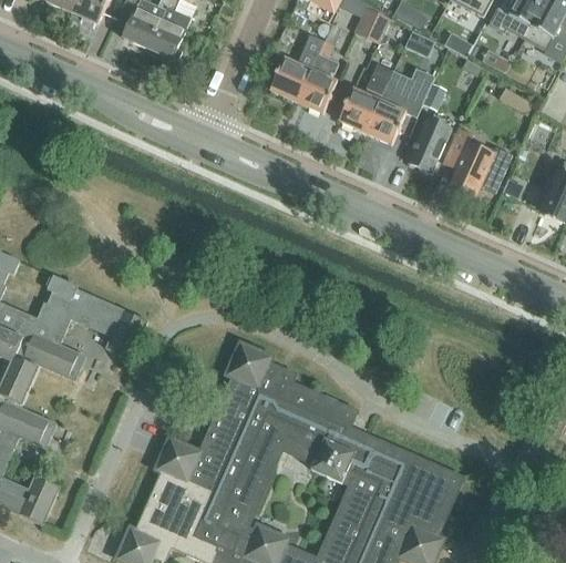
[(45,0),(70,11),(74,0),(45,0)]
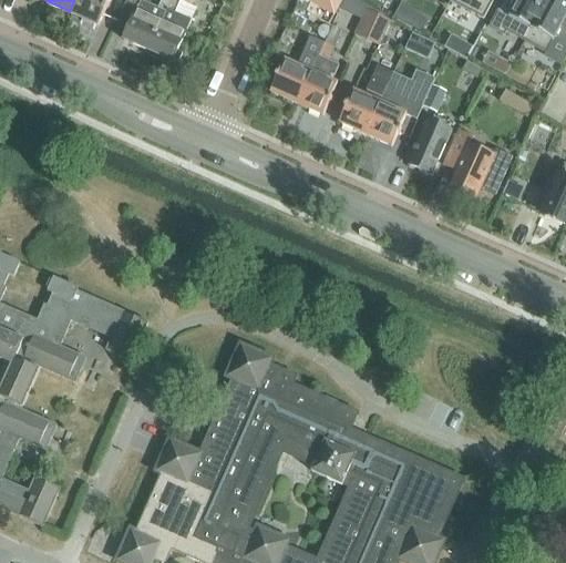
[(74,0),(70,11),(98,22),(106,0),(74,0)]
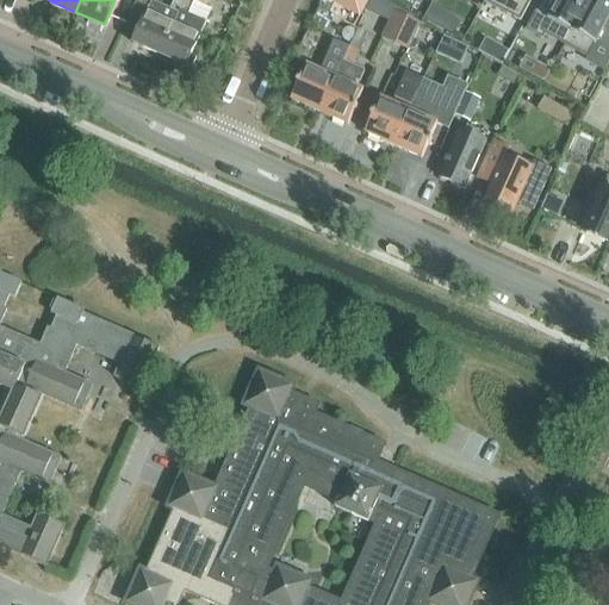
[(134,0),(134,1),(147,6),(132,38),(159,50),(173,19),(178,8),(179,7),(181,0),(168,0),(167,4),(157,0),(134,0)]
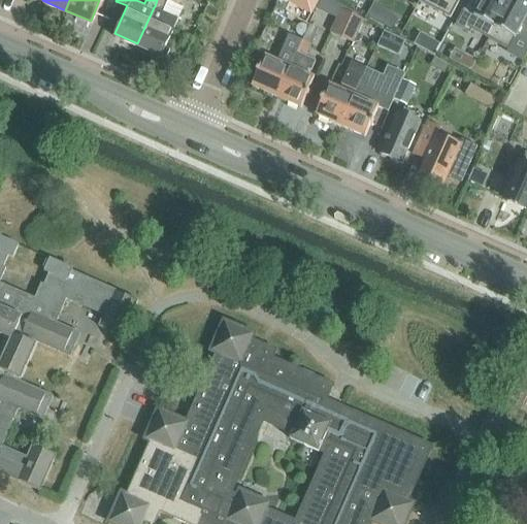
[(170,45),(165,43),(172,27),(177,15),(183,4),(176,2),(177,0),(157,0),(155,6),(154,7),(150,17),(137,43),(136,47),(163,60),(170,45)]
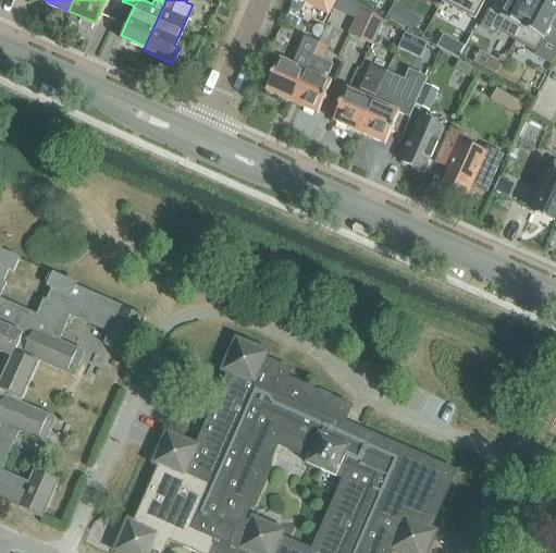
[(393,0),(385,13),(398,21),(406,8),(393,0)]
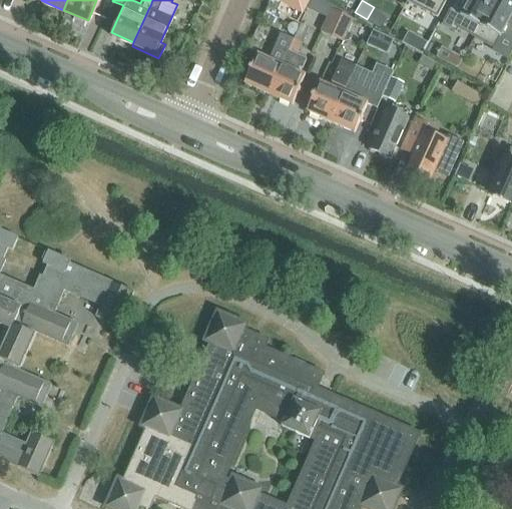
[(410,0),(436,14),(444,0),(410,0)]
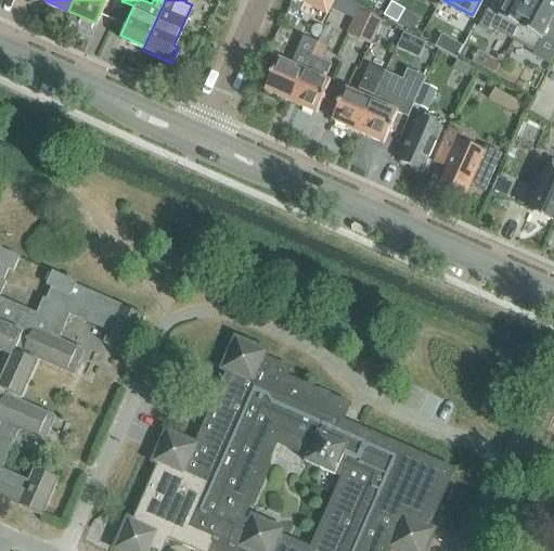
[(489,0),(477,23),(493,31),(495,28),(513,37),(532,0),(489,0)]
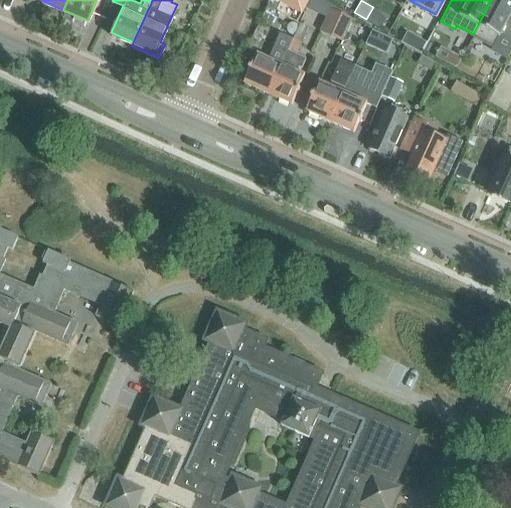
[(491,0),(473,34),(493,45),(496,39),(510,46),(510,0),(491,0)]
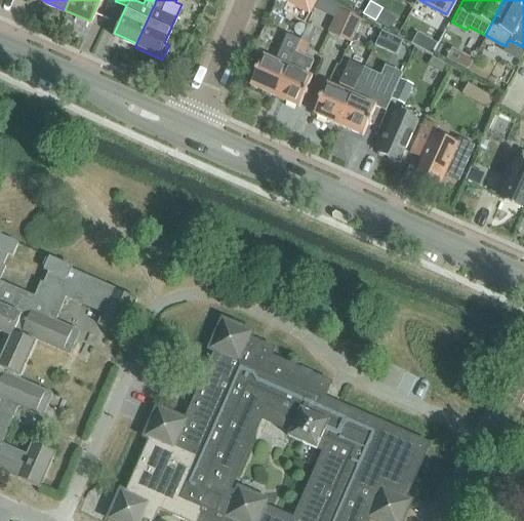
[(326,29),(338,34),(349,11),(336,5),(326,29)]
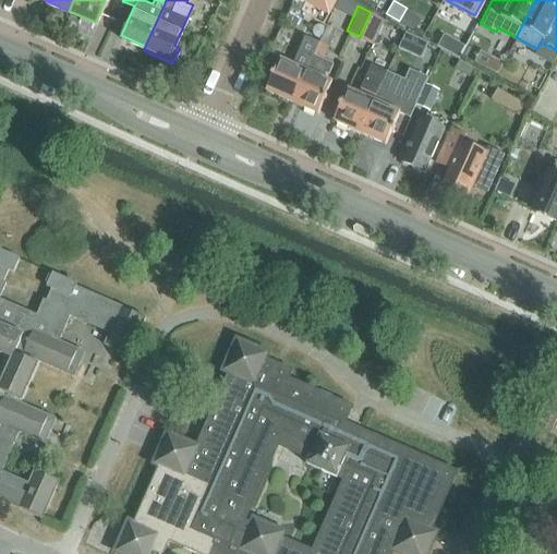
[(371,12),(360,36),(372,40),(383,17),(371,12)]
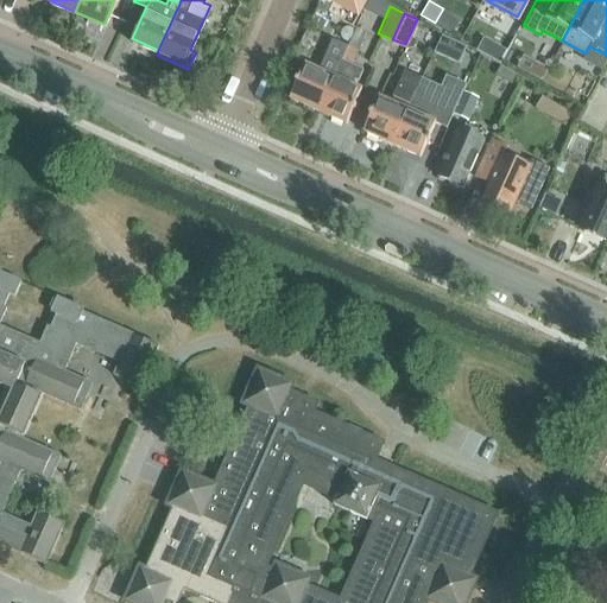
[(317,108),(346,42),(354,24),(343,20),(336,38),(333,37),(320,67),(305,61),(290,97),(317,108)]
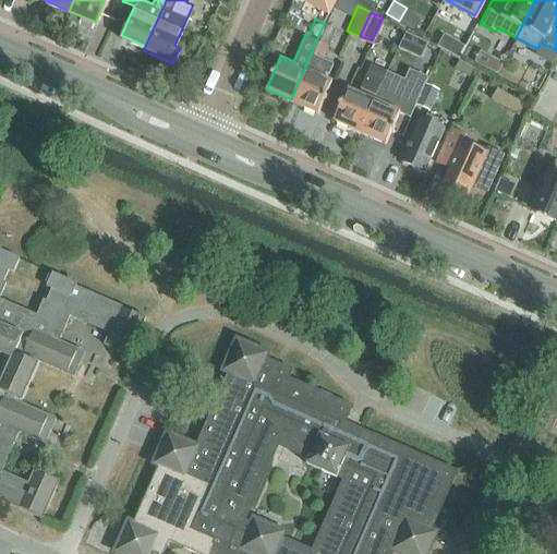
[(322,57),(327,44),(335,27),(325,22),(317,38),(291,99),(315,110),(330,77),(327,76),(334,61),(322,57)]
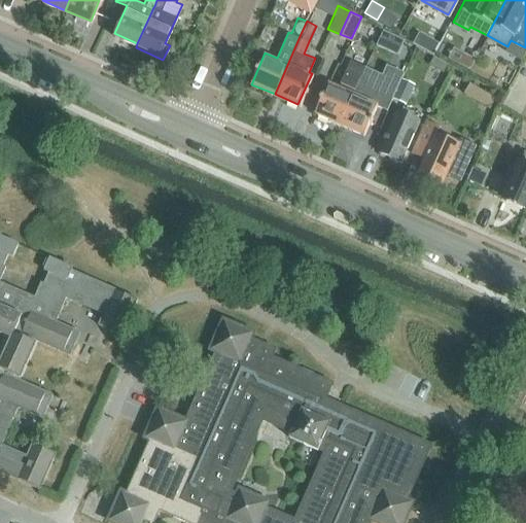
[(430,37),(425,48),(432,51),(439,41),(430,37)]
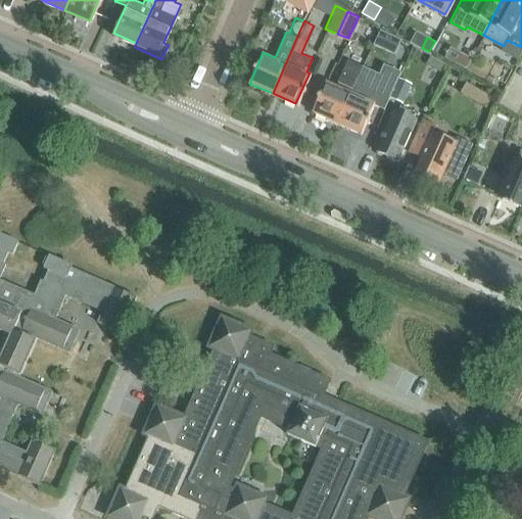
[(460,50),(455,61),(465,67),(471,56),(460,50)]
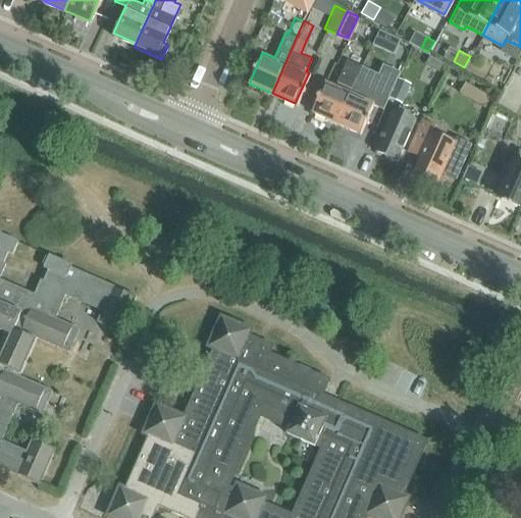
[(325,81),(312,110),(335,121),(360,65),(354,62),(347,59),(335,85),(325,81)]
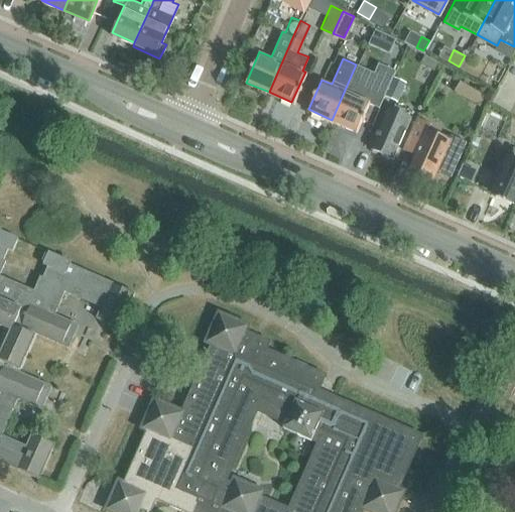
[(356,65),(332,120),(356,130),(362,117),(363,118),(365,115),(363,114),(369,102),(379,106),(384,95),(392,76),(395,71),(379,62),(374,73),(356,65)]
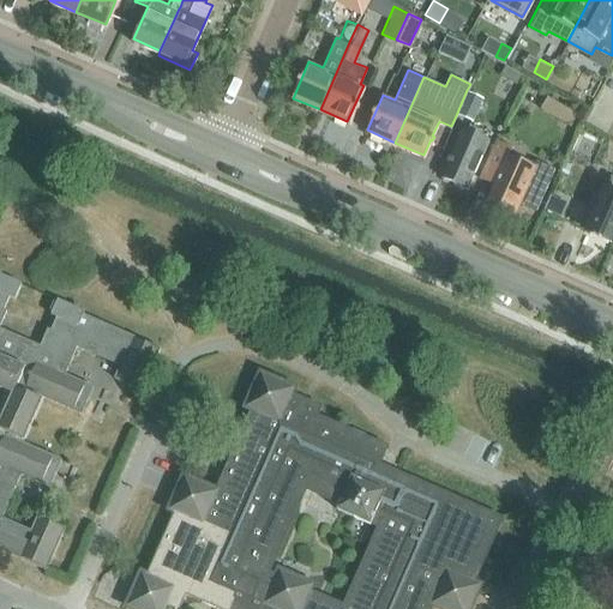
[(467,91),(457,113),(473,120),(484,98),(467,91)]
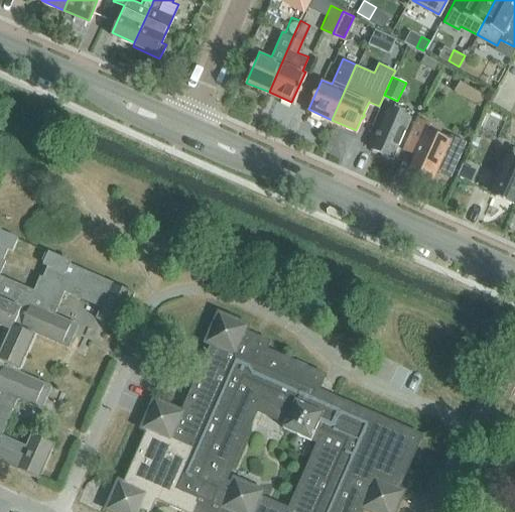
[(469,97),(474,87),(460,79),(455,89),(469,97)]
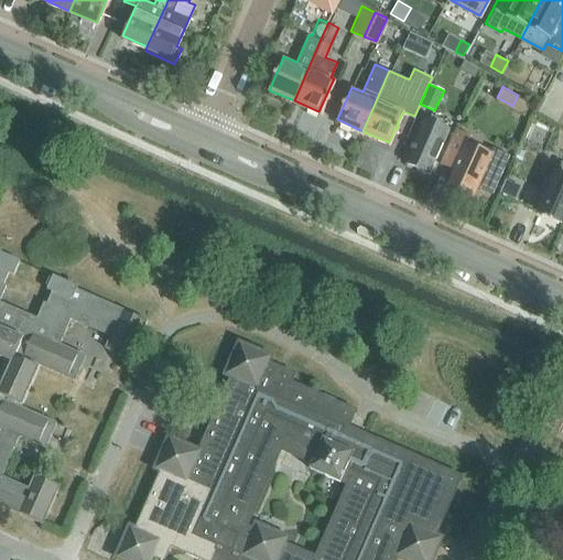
[(418,168),(423,171),(426,170),(430,171),(450,127),(425,116),(405,160),(415,164),(418,168)]
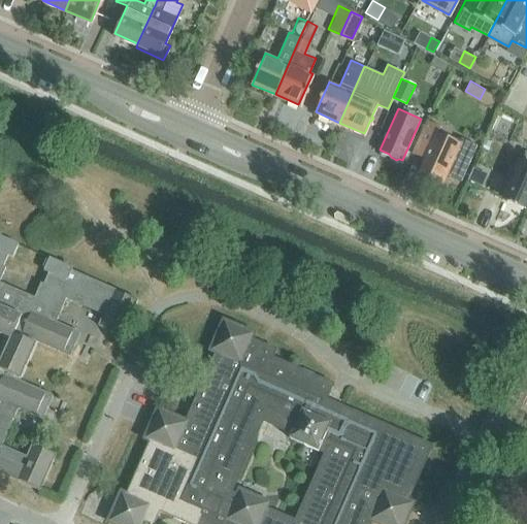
[(476,144),(468,140),(464,138),(459,139),(438,130),(440,125),(427,119),(412,152),(425,158),(419,171),(441,182),(446,172),(460,178),(476,144)]
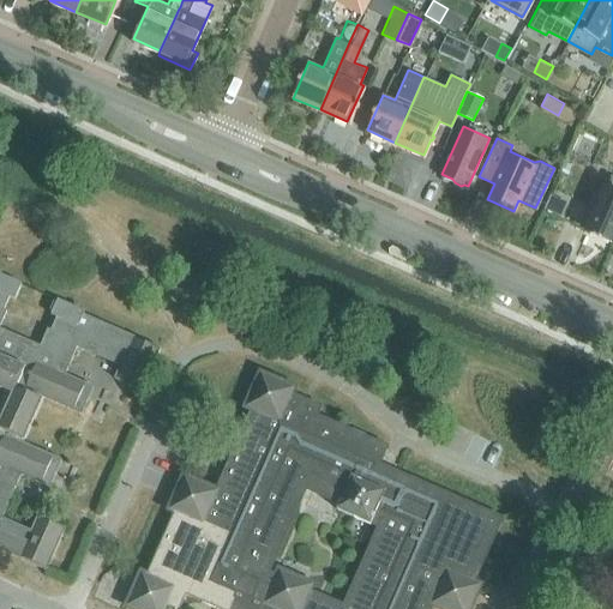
[(612,241),(612,237),(612,174),(611,174),(587,229),(612,241)]
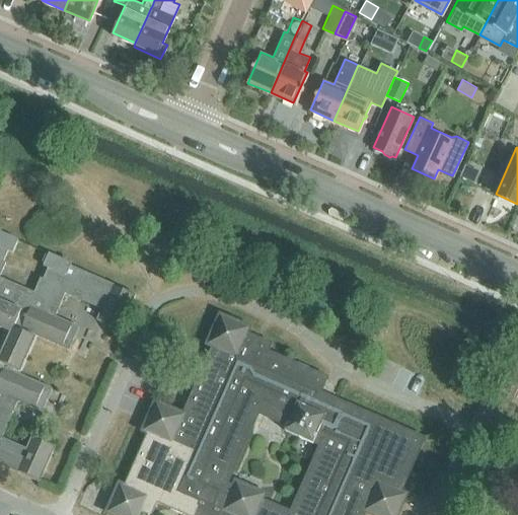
[(464,162),(459,173),(474,180),(479,169),(464,162)]
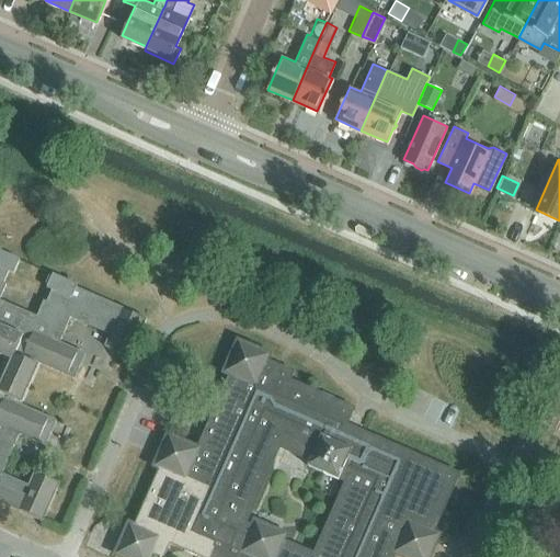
[(0,500),(42,519),(59,479),(34,468),(27,482),(1,472),(19,431),(45,442),(56,418),(22,402),(41,362),(73,376),(86,351),(59,340),(70,313),(111,330),(105,343),(129,354),(146,316),(75,285),(76,282),(53,272),(47,285),(52,286),(45,300),(43,299),(36,315),(0,298),(0,294),(6,283),(2,281),(8,268),(13,270),(19,258),(0,248),(0,500)]
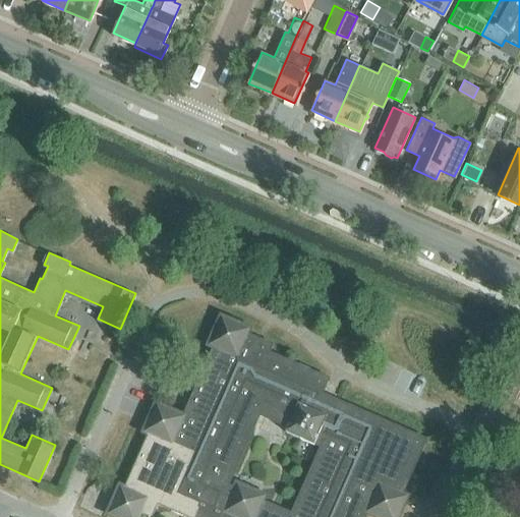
[(362,516),(366,510),(381,516),(397,516),(408,494),(401,491),(424,436),(321,391),(327,376),(268,350),(271,342),(248,332),(250,326),(221,312),(208,342),(214,344),(184,412),(156,400),(142,428),(150,432),(127,484),(120,481),(107,511),(121,516),(139,516),(142,510),(151,513),(158,499),(199,516),(362,516)]
